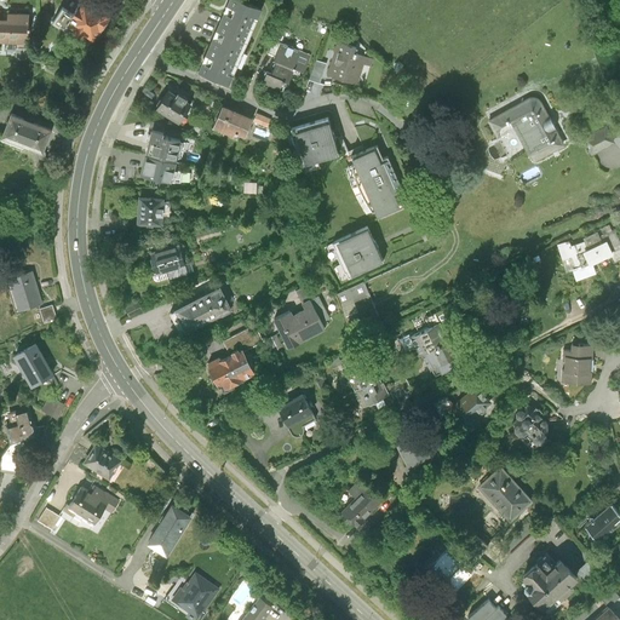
[(241,0),(233,0),(223,22),(252,34),(263,9),(241,0)]
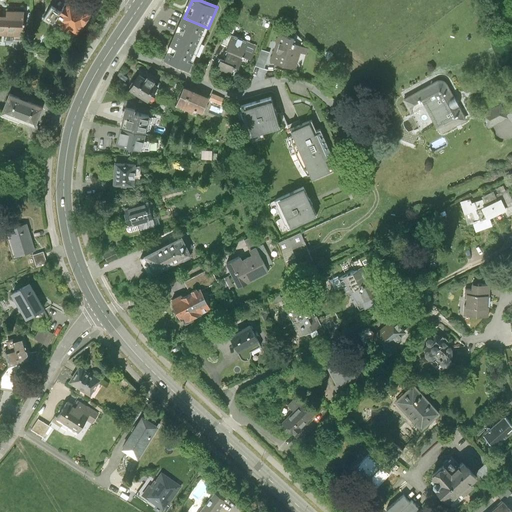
[(65,7),(61,13),(57,20),(62,23),(61,26),(67,30),(69,27),(78,33),(90,13),(82,8),(81,9),(70,2),(67,8),(65,7)]
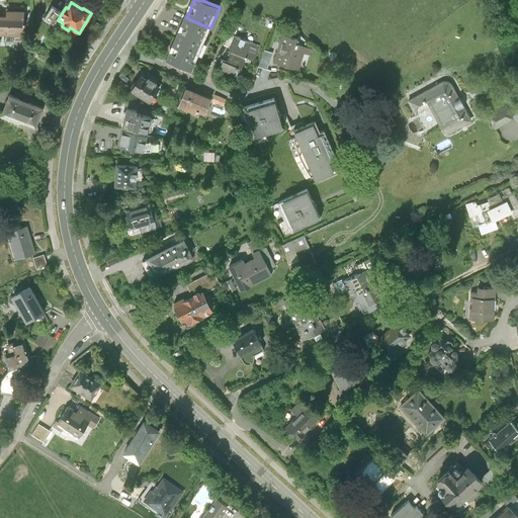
[(54,25),(58,20),(62,13),(52,6),(44,19),(54,25)]
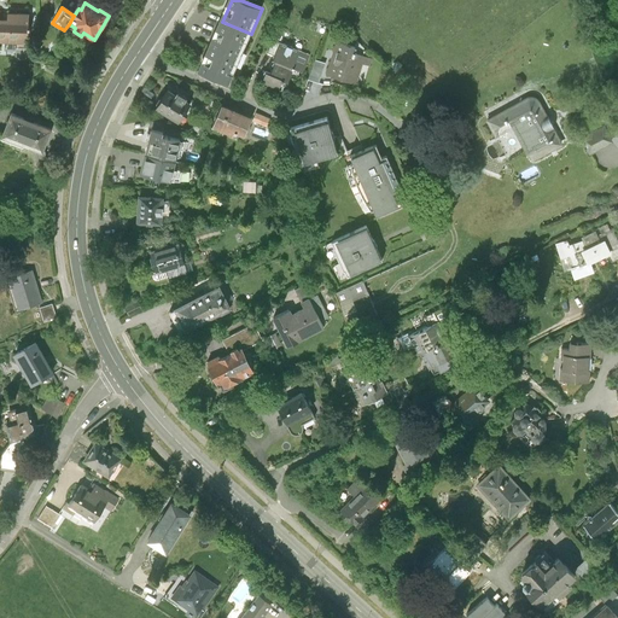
[(29,15),(0,12),(0,40),(6,41),(5,52),(15,52),(16,42),(27,44),(29,15)]
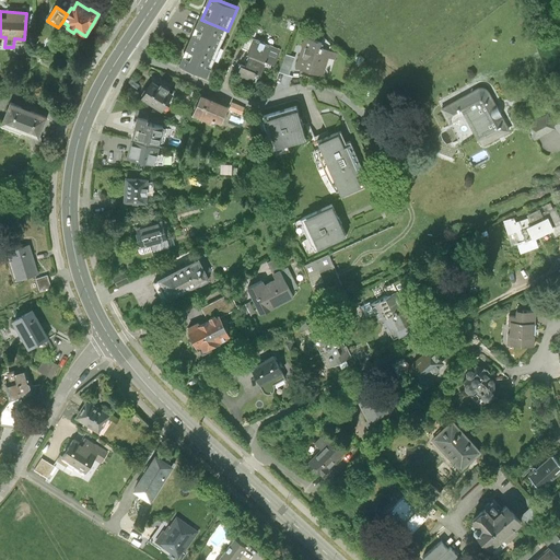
[(201,20),(191,43),(217,54),(228,31),(201,20)]
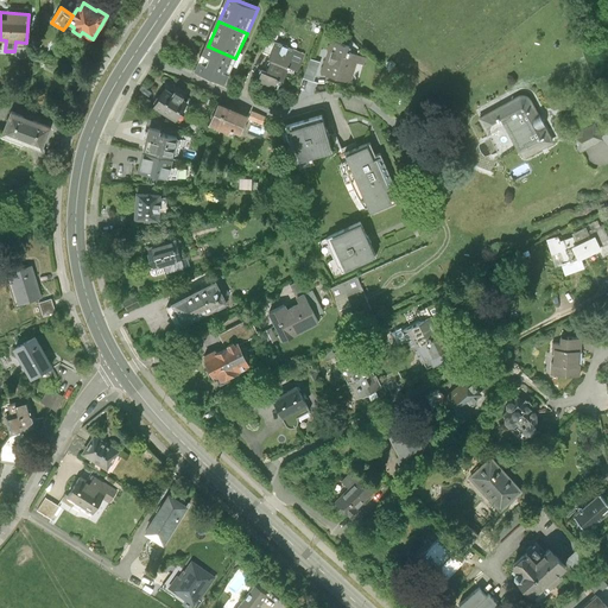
[(261,52),(270,56),(276,43),(267,39),(261,52)]
